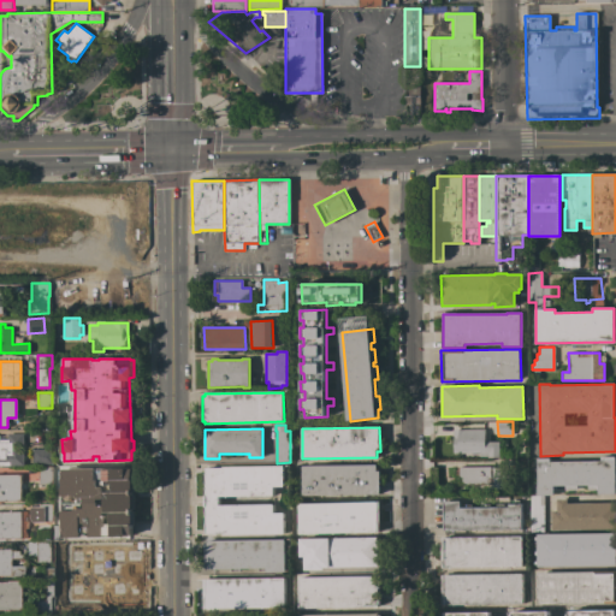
[(484,430),(484,442),(499,442),(499,457),(452,457),(452,430),(484,430)]
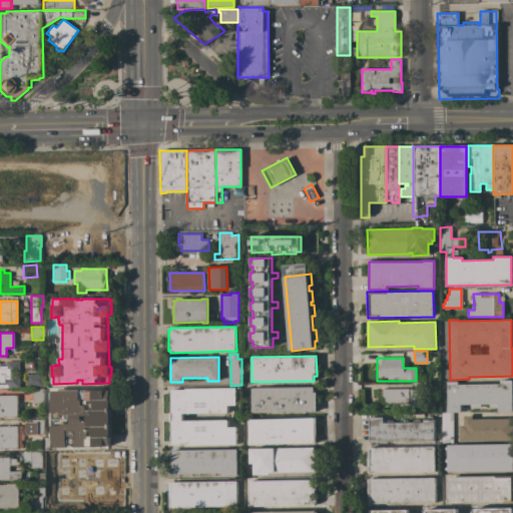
[(0,366),(6,366),(6,361),(19,361),(20,387),(0,387),(0,366)]
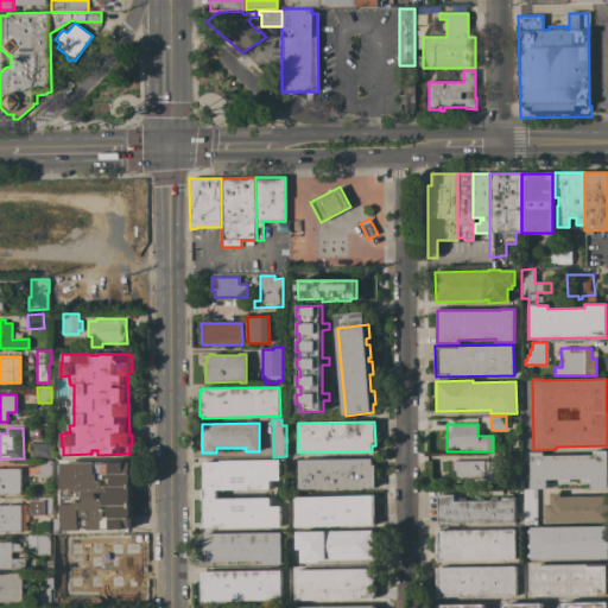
[(51,443),(51,458),(32,458),(31,443),(51,443)]
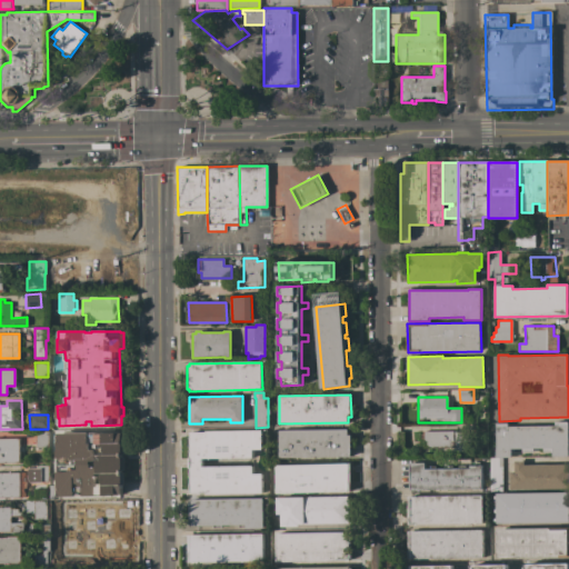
[(508,423),(508,427),(555,426),(555,421),(567,421),(567,422),(568,422),(568,457),(552,457),(552,452),(543,452),(543,448),(533,448),(533,452),(522,452),(522,449),(511,449),(511,457),(496,457),(496,423),(508,423)]
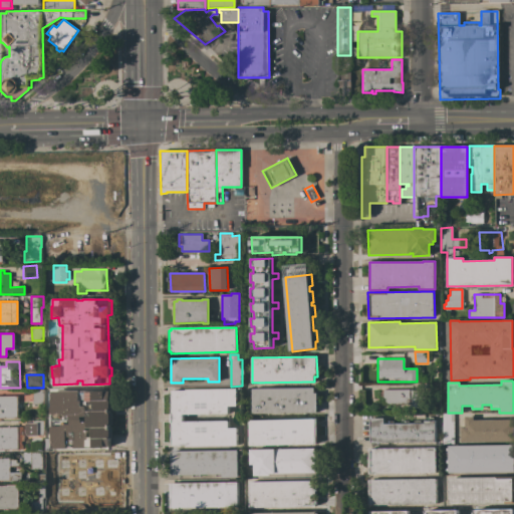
[(314,388),(314,394),(317,394),(317,413),(307,413),(307,414),(253,414),(252,389),(314,388)]
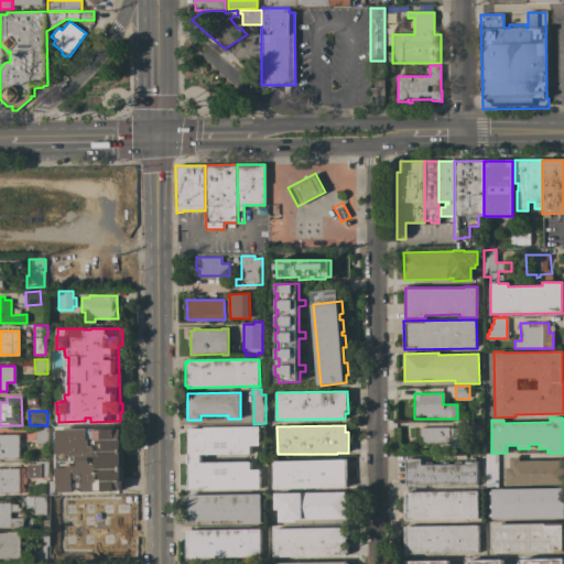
[(49,444),(35,444),(35,427),(47,427),(49,444)]
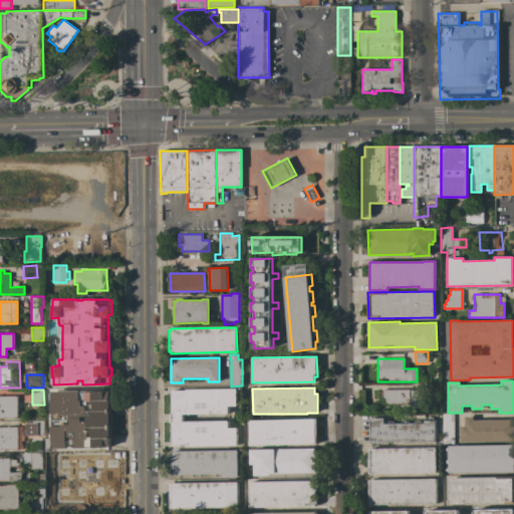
[(172,423),(171,423),(171,414),(172,414),(172,391),(187,391),(187,390),(237,390),(237,406),(228,406),(228,414),(183,415),(183,422),(228,422),(228,429),(237,429),(237,446),(187,446),(172,446),(172,423)]
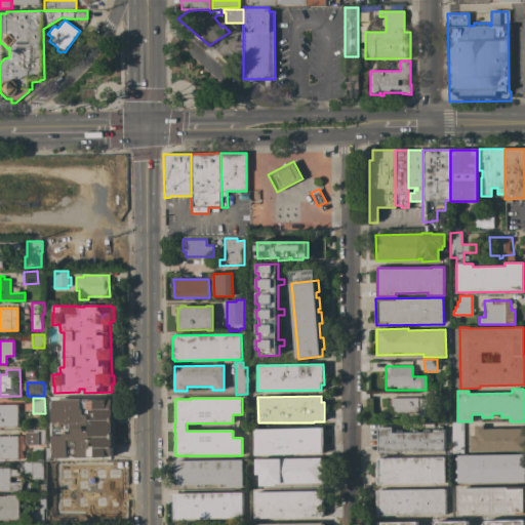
[(429,398),(429,413),(388,413),(388,406),(391,406),(391,398),(429,398)]
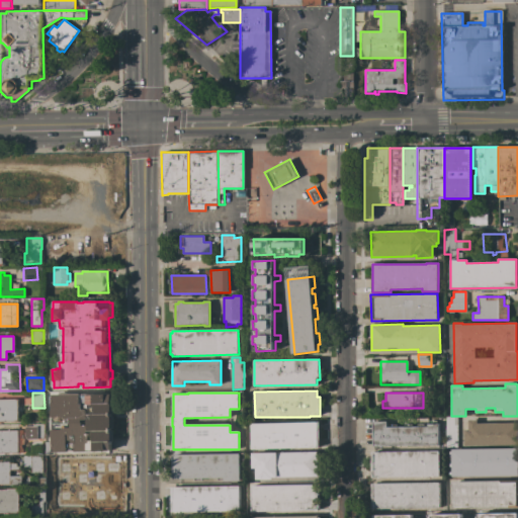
[(111,394),(111,403),(112,403),(113,414),(110,414),(110,416),(112,416),(112,428),(110,428),(110,430),(113,430),(113,441),(111,441),(111,451),(54,452),(54,450),(52,450),(52,424),(53,424),(53,422),(52,422),(51,397),(53,397),(53,395),(111,394)]
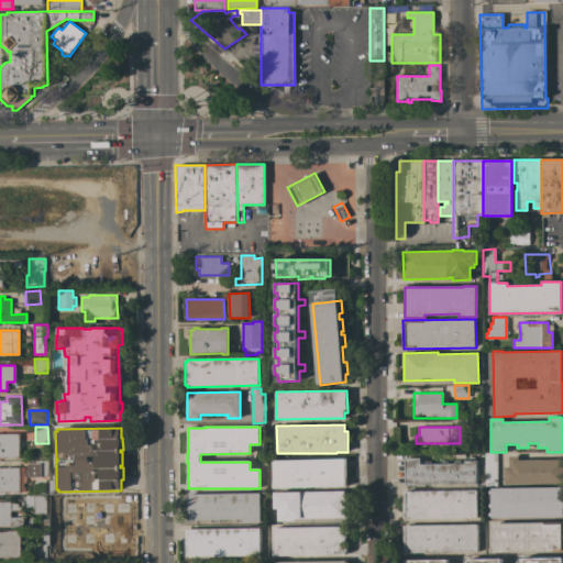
[(19,454),(21,454),(21,459),(0,459),(0,433),(19,433),(19,454)]
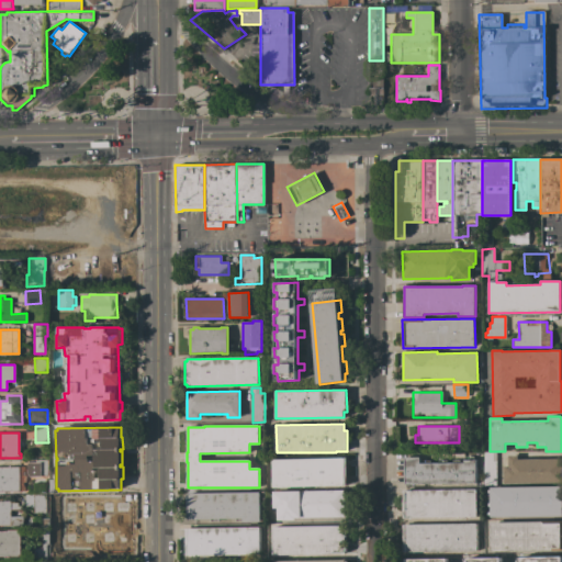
[(496,452),(496,486),(483,486),(483,452),(496,452)]
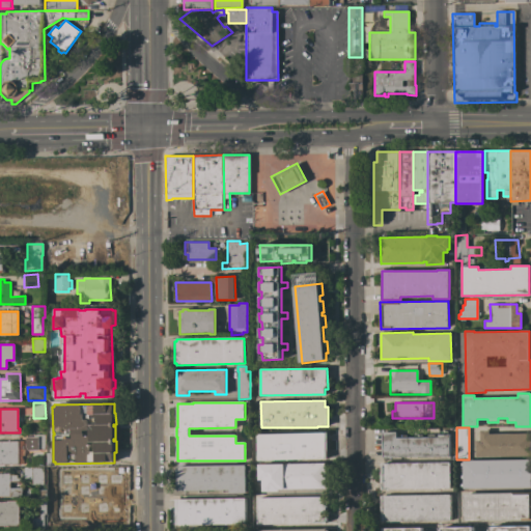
[(476,441),(480,441),(480,430),(490,430),(490,434),(530,434),(530,455),(476,457),(476,441)]
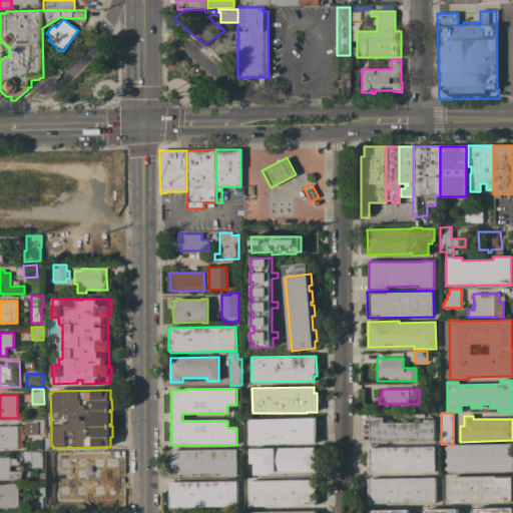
[(369,442),(369,417),(383,417),(383,423),(423,422),(423,420),(434,420),(434,421),(435,421),(436,423),(436,425),(436,427),(434,428),(434,441),(369,442)]
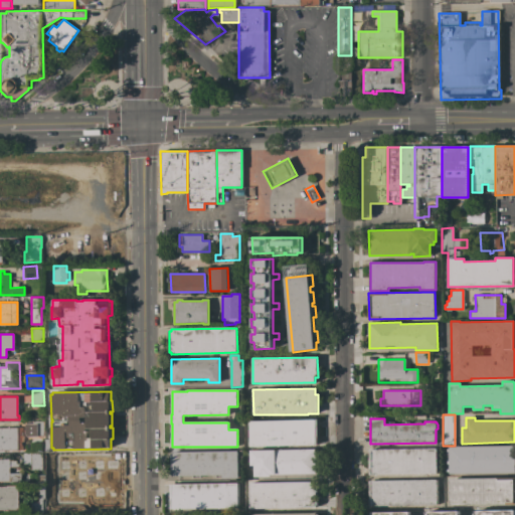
[(317,419),(317,420),(318,420),(318,428),(317,430),(317,445),(249,447),(249,421),(317,419)]
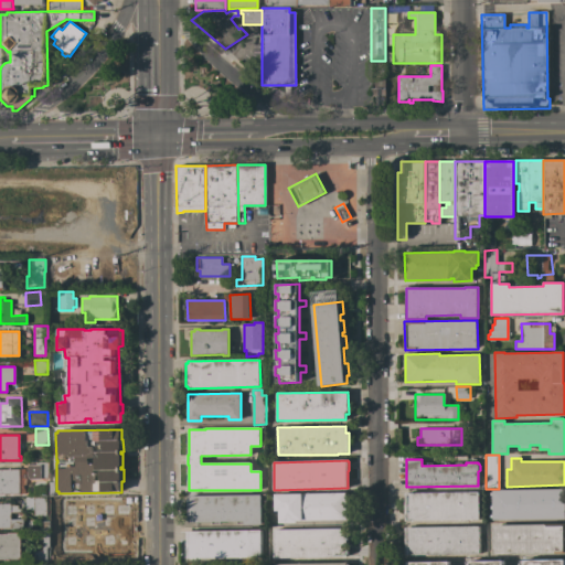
[(48,462),(48,478),(35,479),(35,472),(27,472),(25,462),(48,462)]
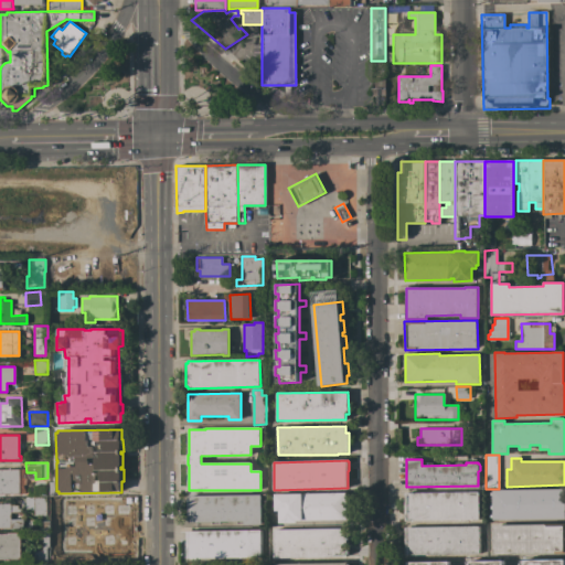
[(19,480),(21,480),(21,483),(19,483),(19,487),(21,487),(21,492),(19,492),(19,493),(1,493),(1,496),(0,496),(0,469),(19,469),(19,480)]
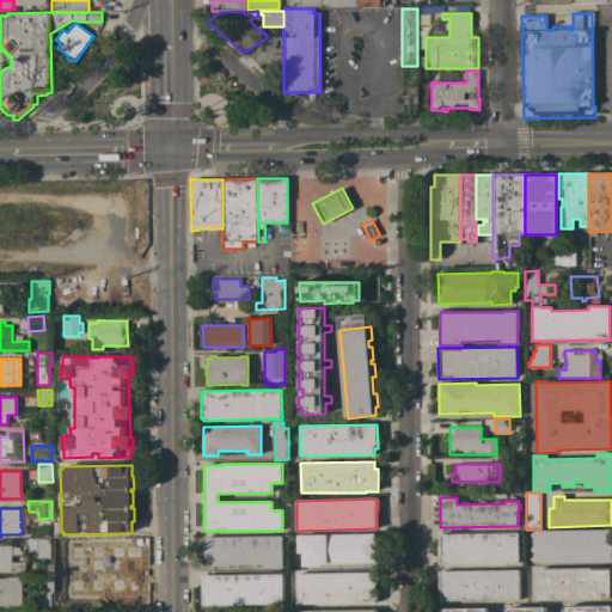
[(611,562),(534,563),(534,561),(532,561),(532,557),(533,557),(533,551),(532,551),(532,545),(533,545),(533,540),(531,540),(531,534),(533,533),(533,531),(611,530),(611,562)]
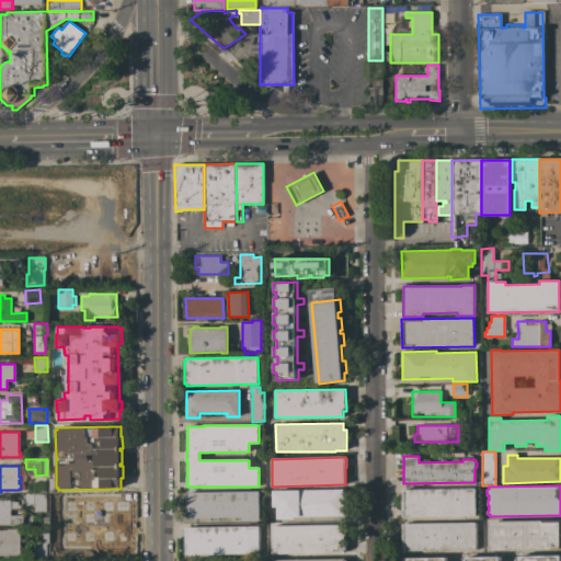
[(476,488),(476,515),(402,517),(402,490),(476,488)]
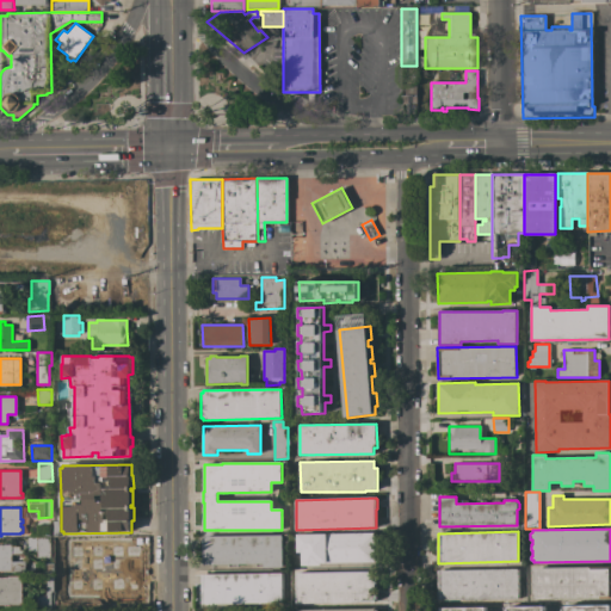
[(374,532),(375,562),(321,563),(321,566),(302,566),(302,553),(297,553),(297,535),(374,532)]
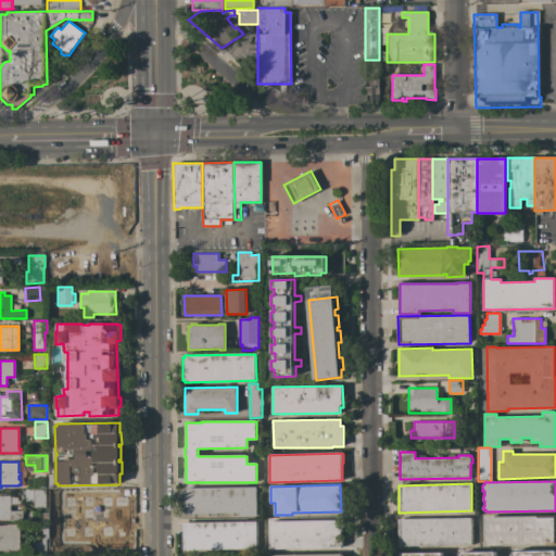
[(257,487),(257,516),(241,517),(241,516),(234,516),(234,513),(217,514),(217,516),(209,516),(209,514),(187,514),(187,513),(186,513),(185,489),(188,489),(188,488),(257,487)]
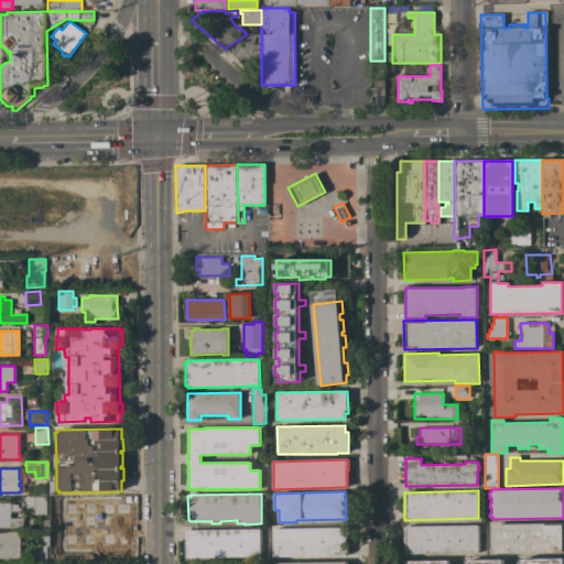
[(46,496),(46,514),(33,514),(33,509),(25,509),(25,496),(46,496)]
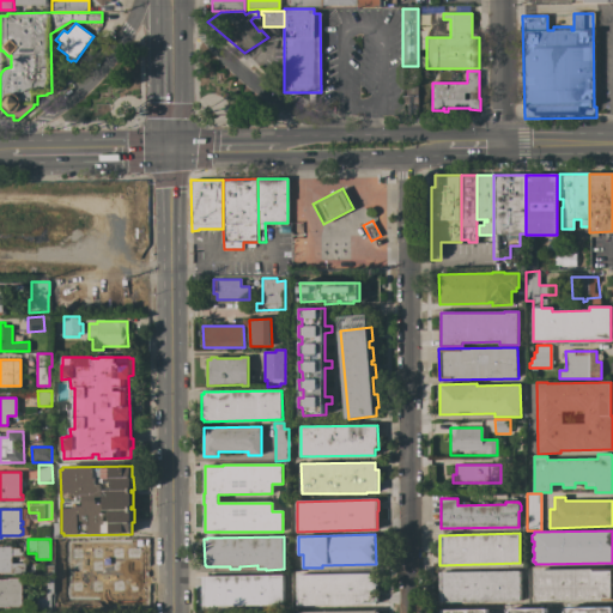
[(82,541),(127,540),(127,556),(122,556),(123,564),(114,564),(114,562),(89,562),(89,552),(82,552),(82,541)]
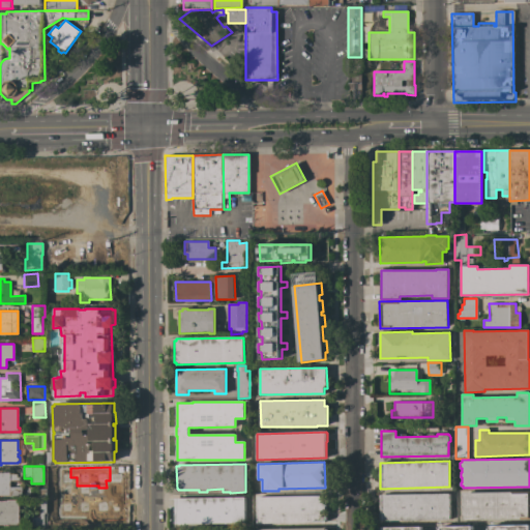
[(20,487),(22,487),(22,495),(5,496),(5,497),(3,497),(0,497),(0,471),(2,471),(2,472),(9,472),(9,474),(18,474),(18,477),(20,477),(20,487)]
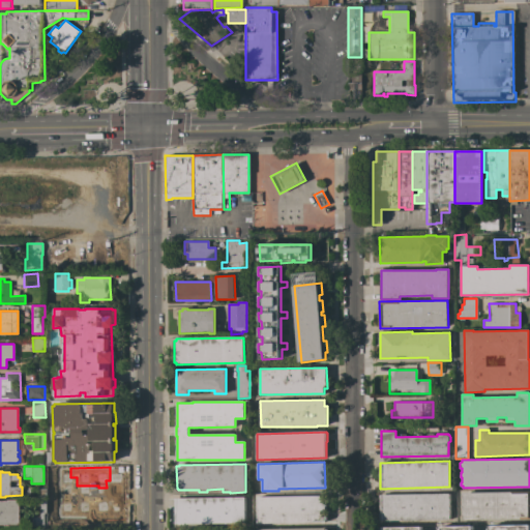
[(46,489),(46,483),(52,483),(52,486),(65,486),(65,497),(38,498),(38,489),(46,489)]
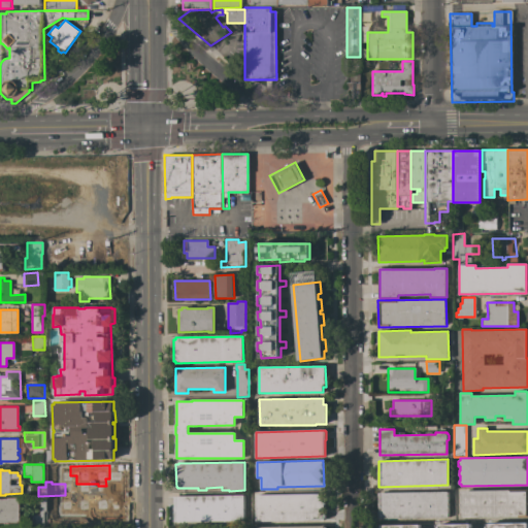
[(527,490),(527,517),(519,518),(519,517),(461,518),(461,491),(527,490)]
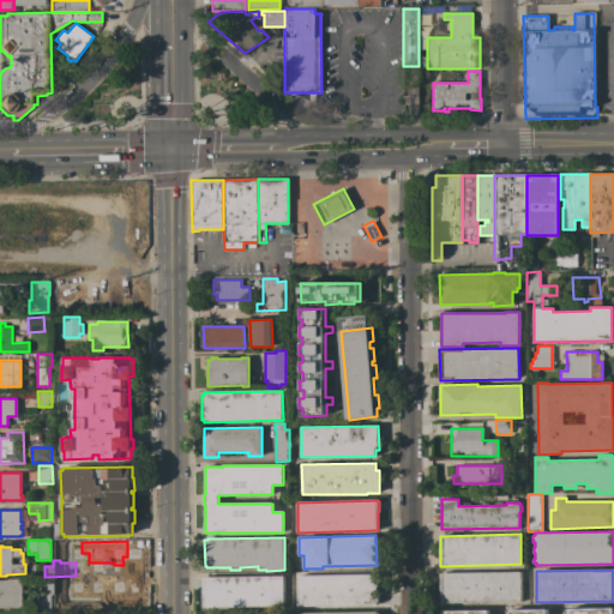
[(522,602),(440,603),(440,573),(521,572),(522,602)]
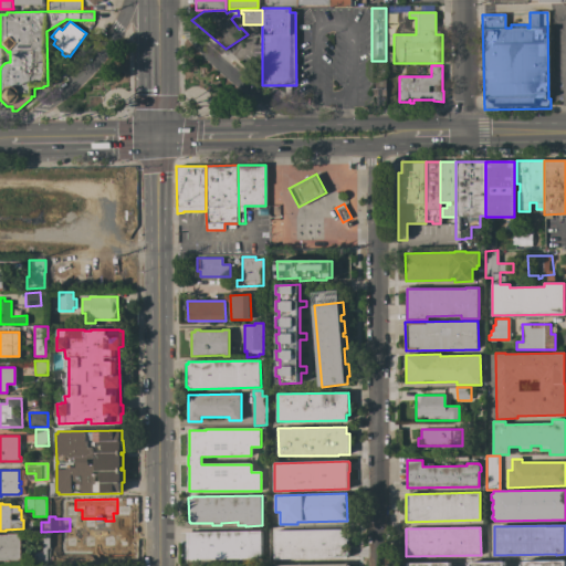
[(347,530),(347,535),(349,535),(349,541),(347,541),(347,557),(334,557),(334,558),(275,559),(274,531),(347,530)]
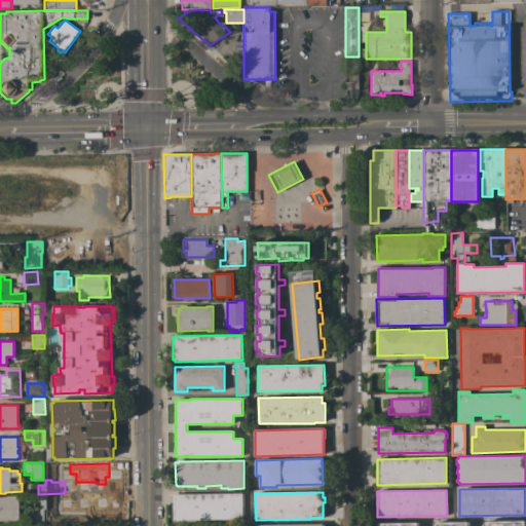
[(242,493),(242,519),(174,520),(174,494),(242,493)]
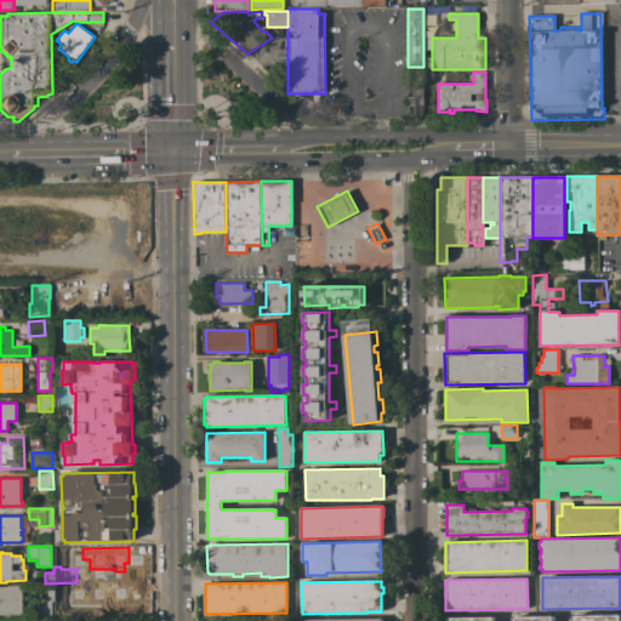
[(72,584),(72,598),(69,598),(69,600),(60,600),(60,599),(57,599),(57,584),(72,584)]
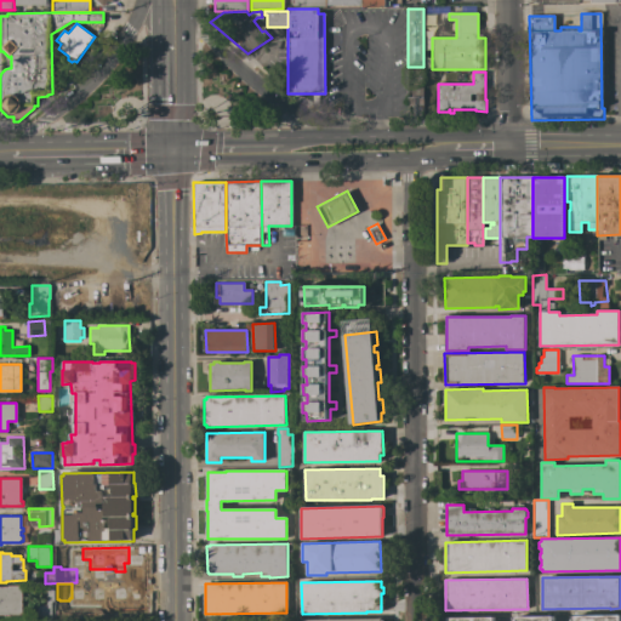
[(0,587),(6,587),(6,586),(22,586),(22,615),(0,615),(0,587)]
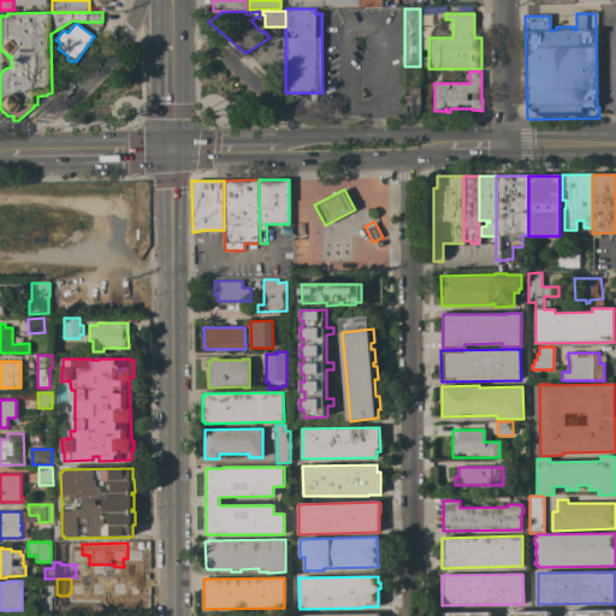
[(90,590),(129,588),(129,614),(90,615),(90,590)]
